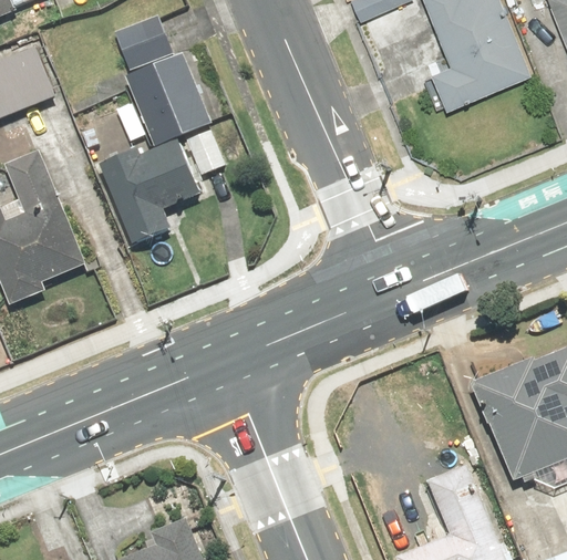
[(0,0),(0,17),(13,11),(11,6),(24,0),(0,0)]
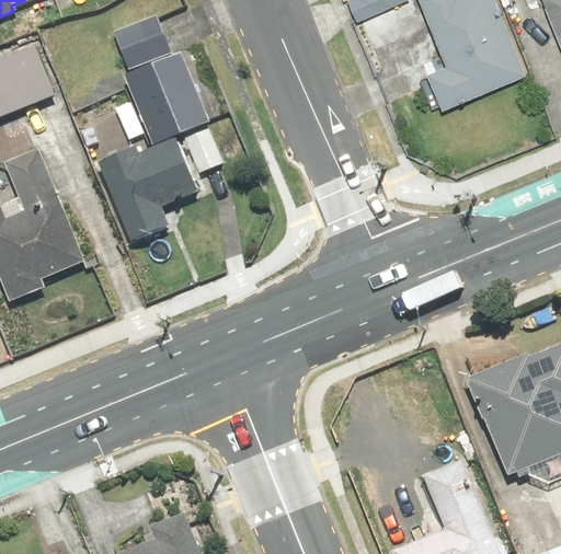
[(347,0),(355,16),(392,0),(347,0)]
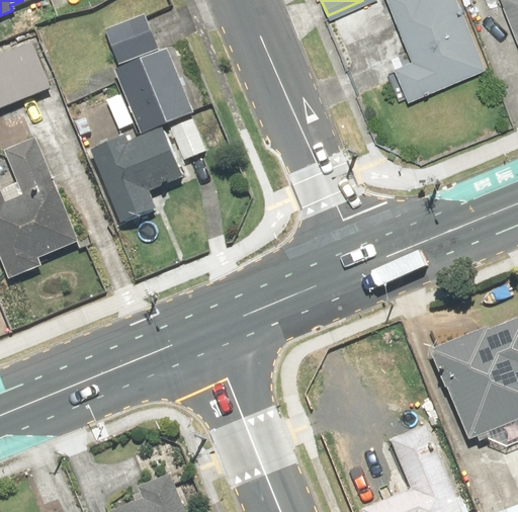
[(386,0),(410,58),(392,65),(404,96),(484,65),(457,0),(386,0)]
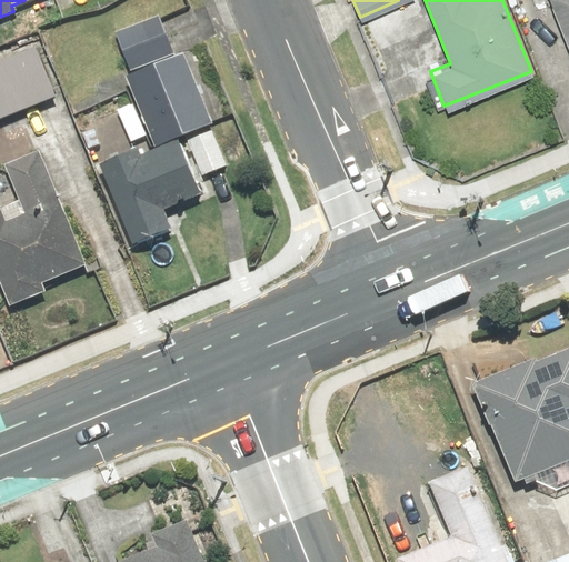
[(538,0),(540,6),(548,2),(568,48),(568,0),(538,0)]
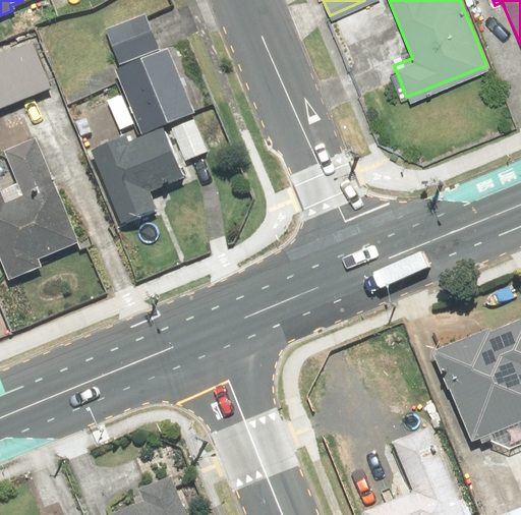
[(160,49),(146,13),(105,30),(120,65),(160,49)]
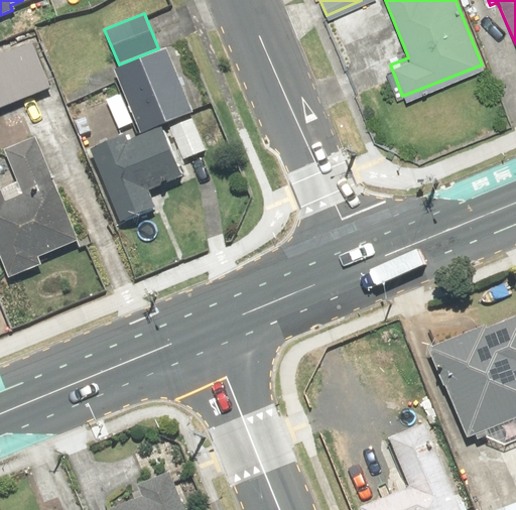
[(14,37),(18,46),(0,54),(0,108),(22,99),(50,163),(78,151),(25,32),(14,37)]
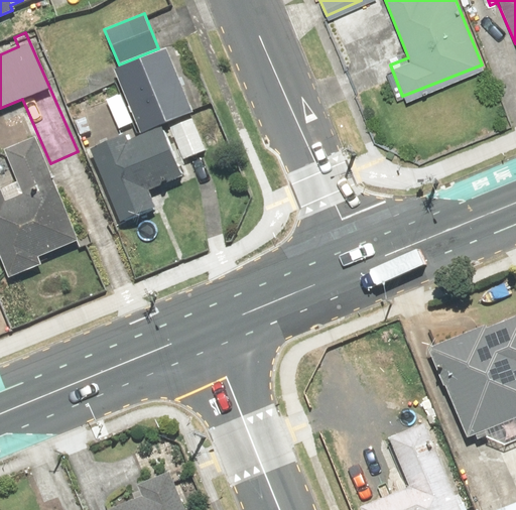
[(114,70),(122,91),(106,97),(118,128),(134,121),(139,133),(190,113),(165,49),(114,70)]
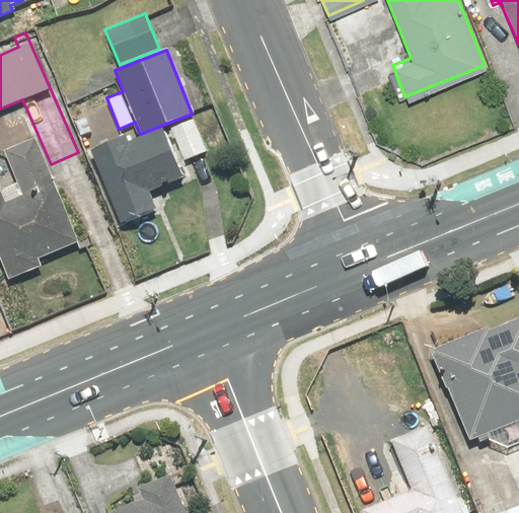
[(194,117),(169,126),(182,160),(206,151),(194,117)]
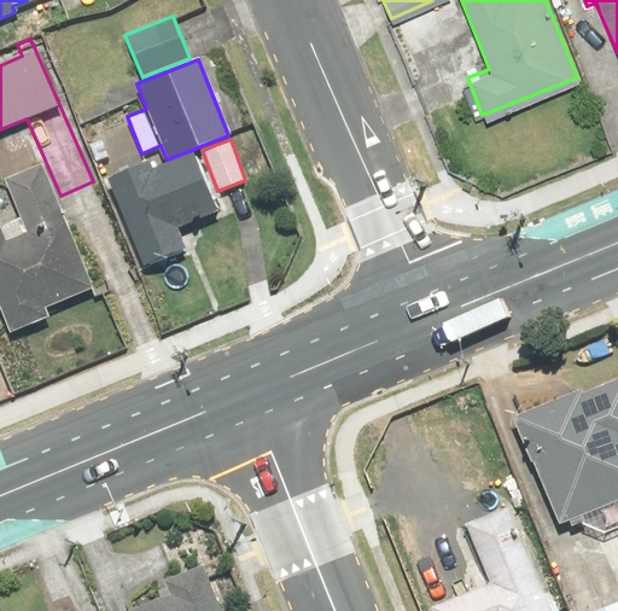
[(149,161),(105,179),(141,268),(186,250),(176,227),(214,213),(190,155),(152,169),(149,161)]
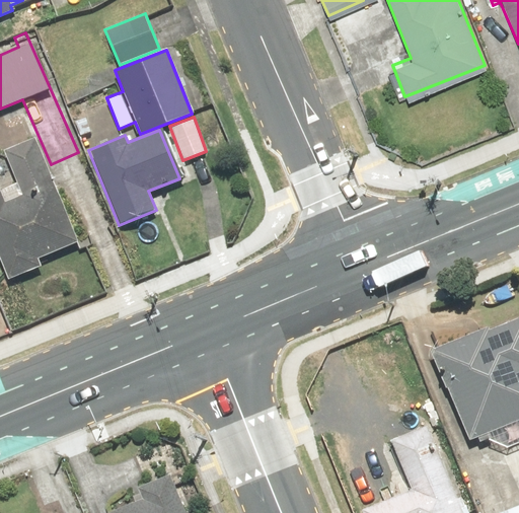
[(68,219),(32,140),(1,153),(15,182),(1,190),(0,187),(0,255),(1,259),(29,245),(36,260),(62,248),(52,226),(68,219)]
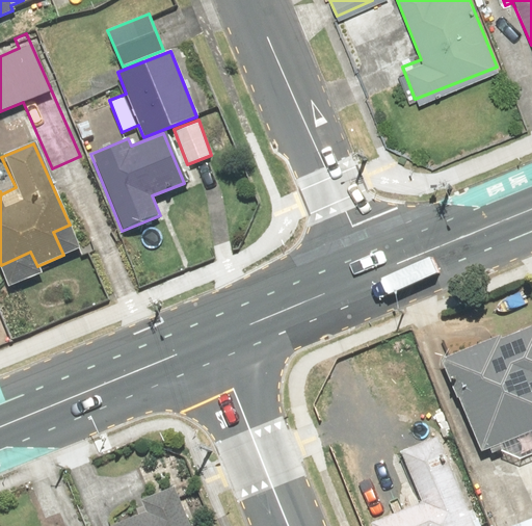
[(531,318),(440,359),(479,450),(531,426),(531,318)]
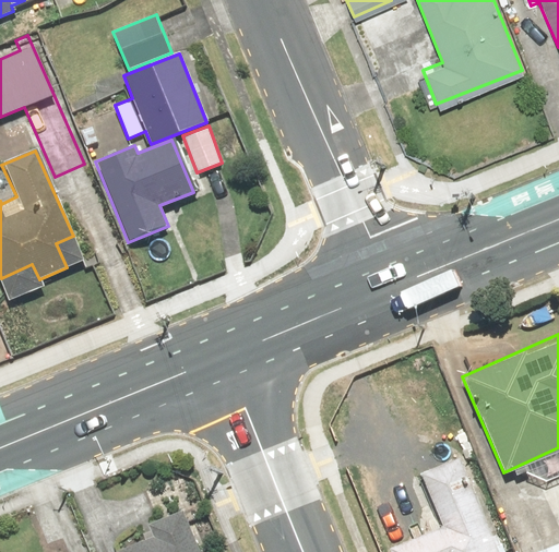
[(497,551),(455,456),(417,472),(440,524),(385,548),(387,551),(497,551)]
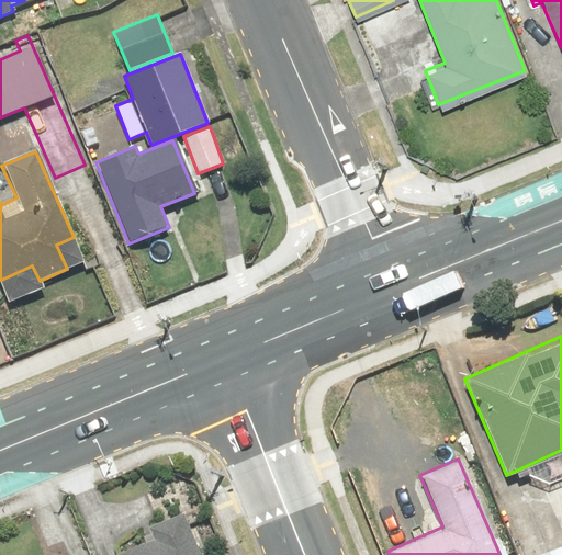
[(142,543),(115,554),(199,554),(181,512),(136,531),(142,543)]
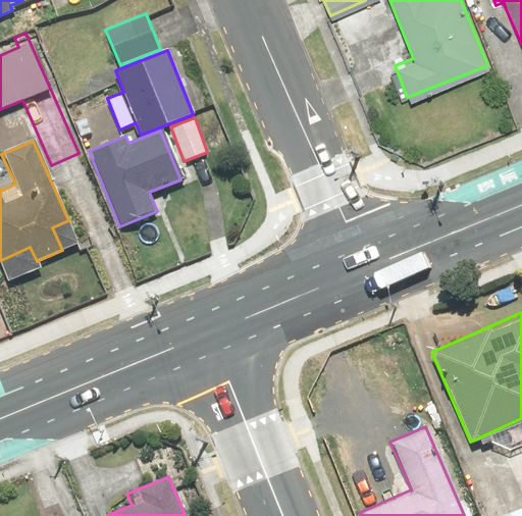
[(521,515),(521,506),(498,515),(521,515)]
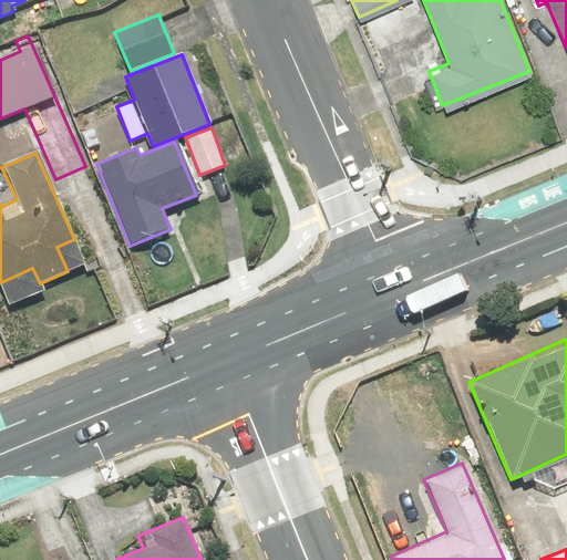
All buildings are outlined.
